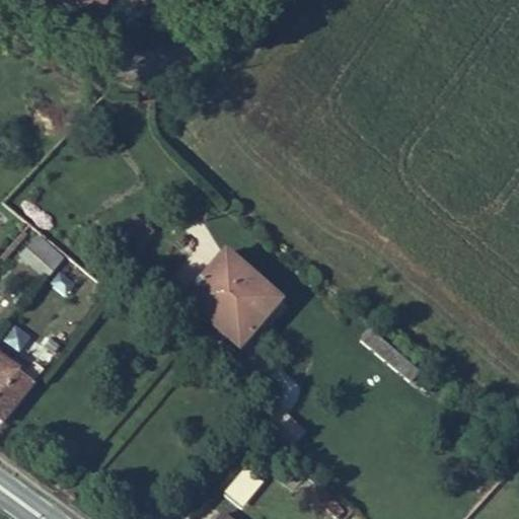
[(127,0),(57,0),(97,22),(100,16),(106,5),(121,13),(127,0)]
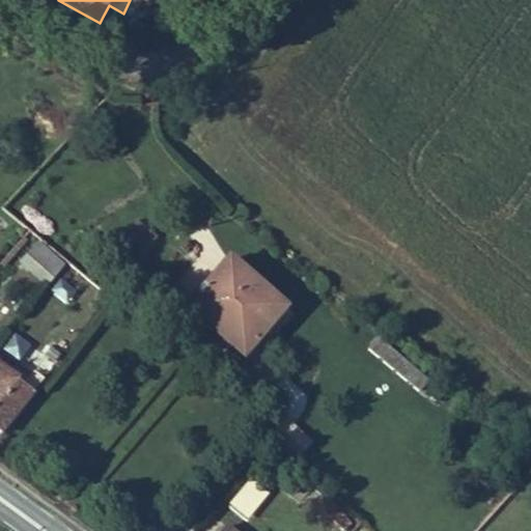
[(123,14),(109,5),(103,17),(117,25),(123,14)]
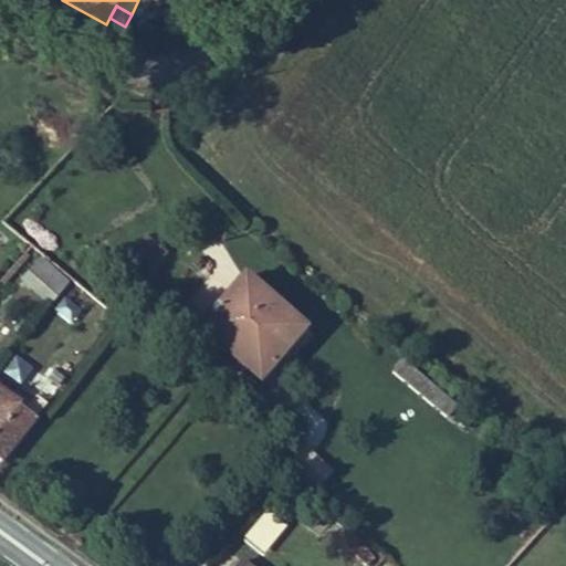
[(186,270),(188,272),(202,284),(226,257),(210,243),(209,242),(186,270)]
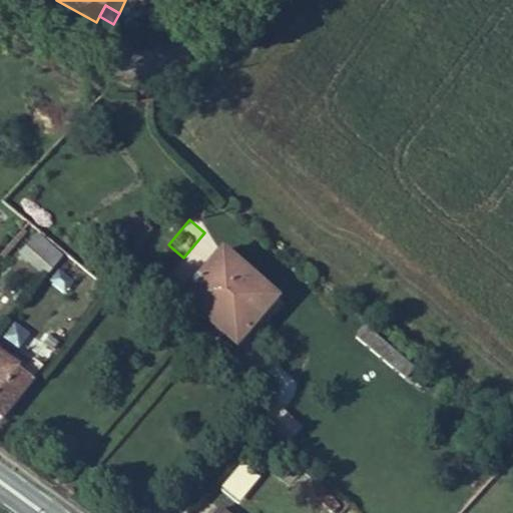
[(17,253),(46,277),(64,252),(36,230),(17,253)]
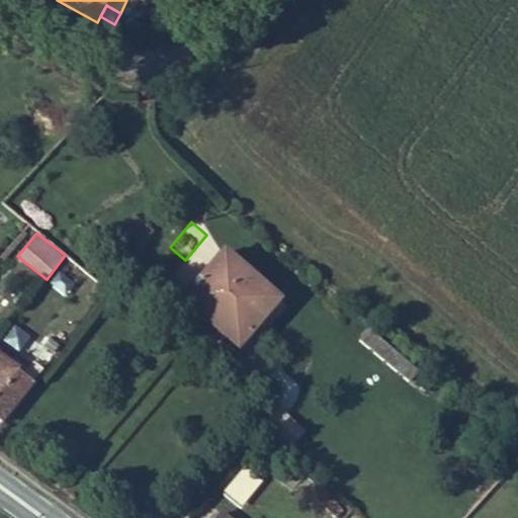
[(285,309),(227,261),(190,306),(248,353),(285,309)]
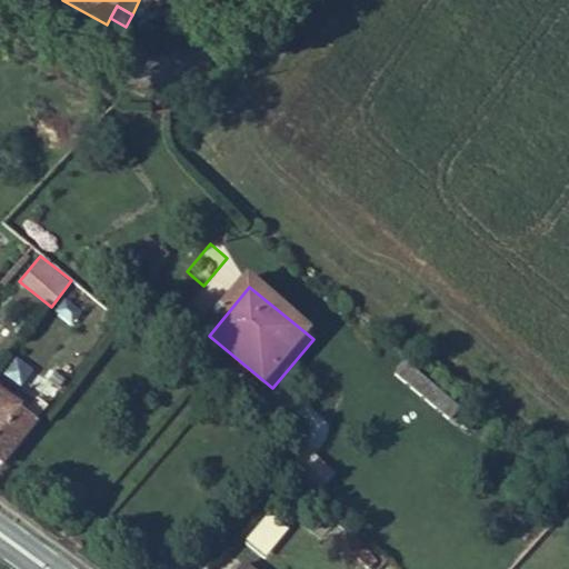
[(452,421),(463,407),(403,358),(392,371),(452,421)]
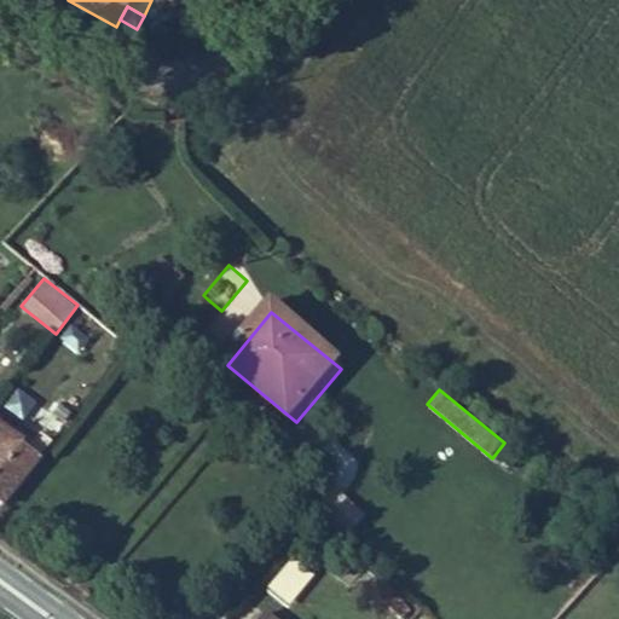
[(25,451),(7,438),(0,446),(0,468),(4,472),(0,475),(0,510),(50,447),(36,437),(25,451)]
